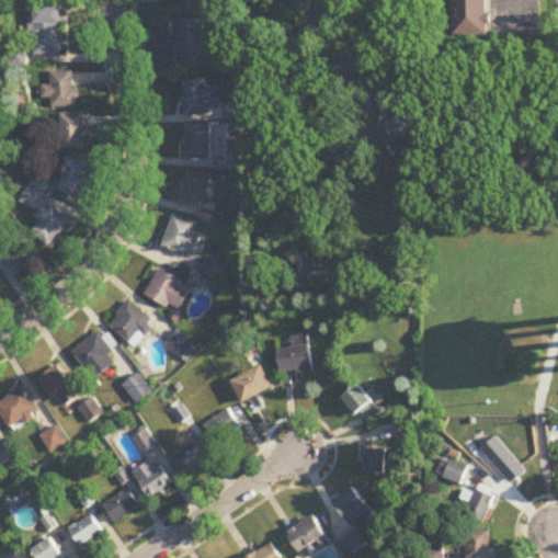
[(447,0),(448,34),(485,34),(485,0),(447,0)]
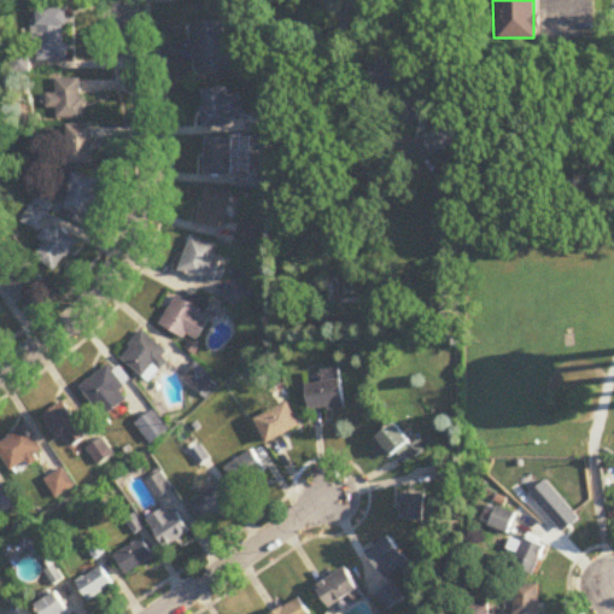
[(64,7),(31,7),(31,59),(64,59),(64,7)]
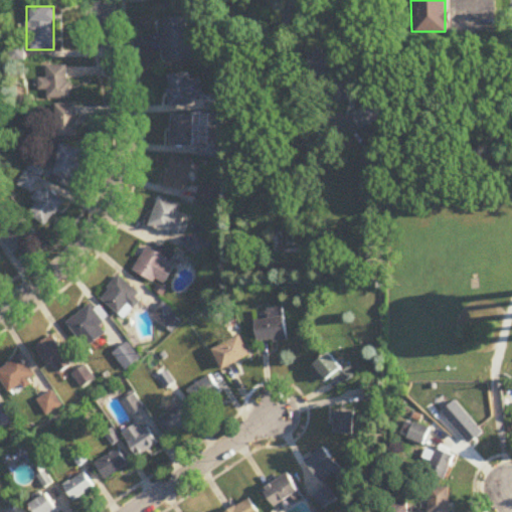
[(185,15),(158,18),(163,61),(189,59),(185,15)]
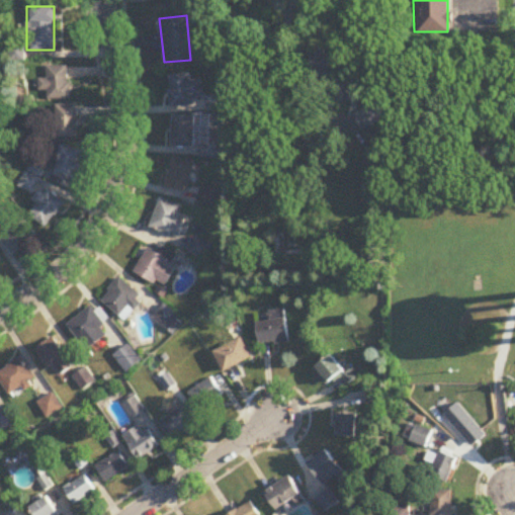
[(46,97),(67,97),(67,65),(45,65),(45,78),(37,78),(37,87),(46,87),(46,97)]
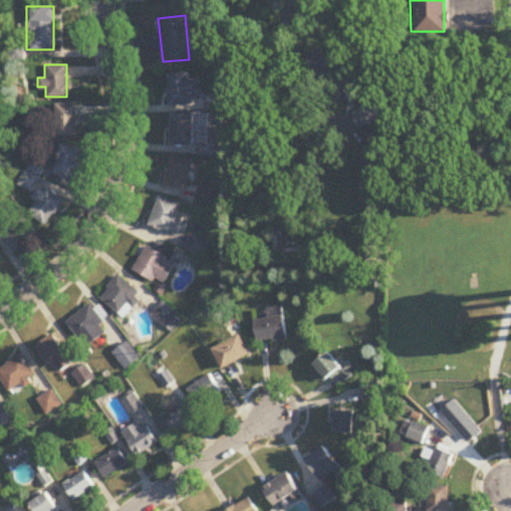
[(199,95),(197,77),(186,79),(185,71),(163,75),(168,105),(190,102),(189,97),(199,95)]
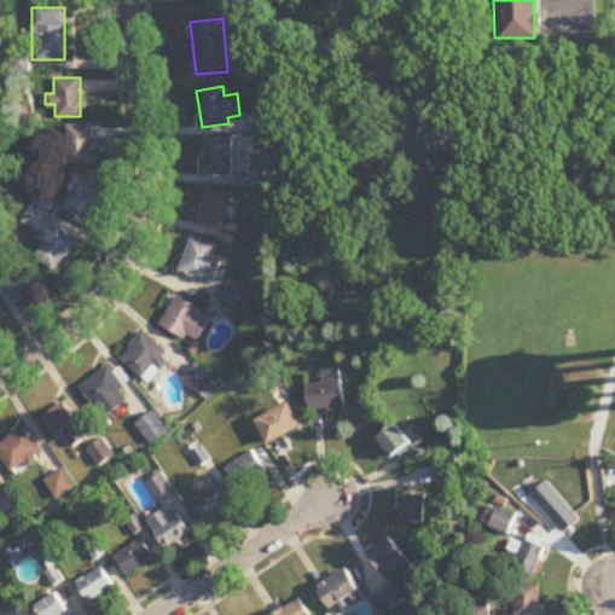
[(243,112),(243,129),(261,131),(261,114),(243,112)]
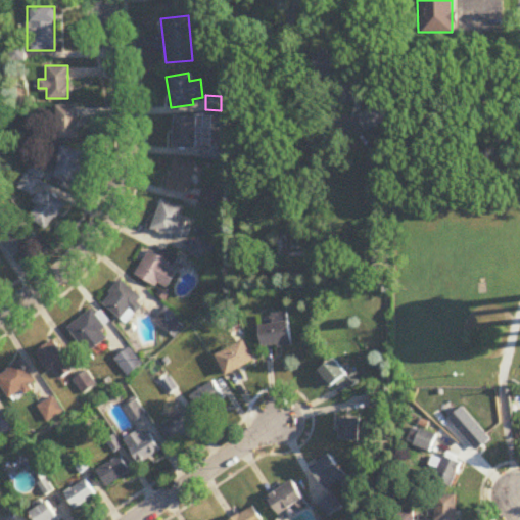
[(76,104),(54,104),(54,137),(76,137),(76,104)]
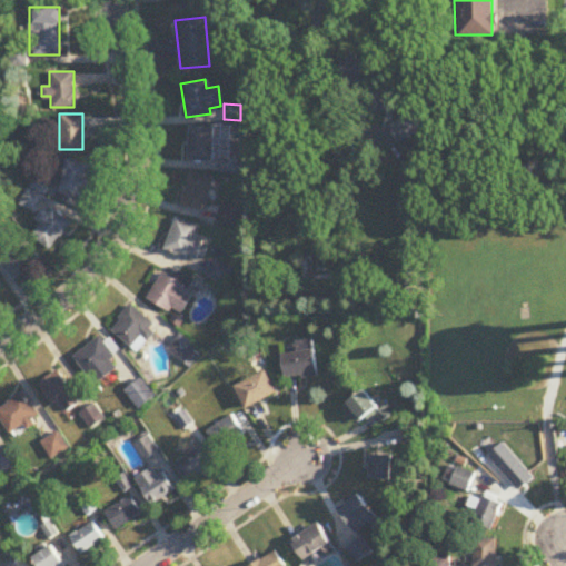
[(185,161),(210,161),(210,127),(185,127),(185,161)]
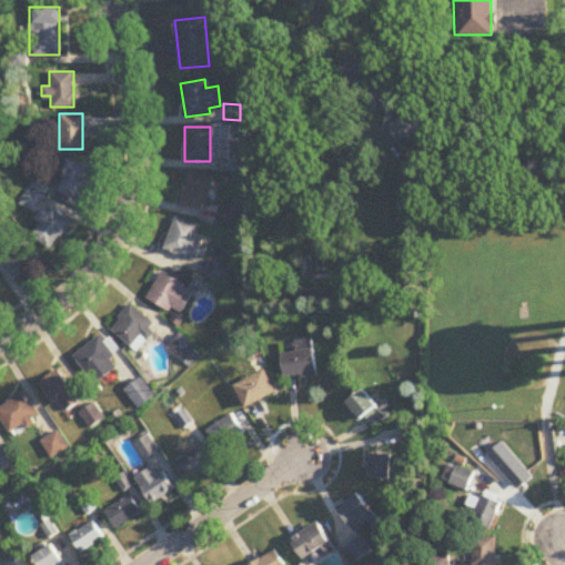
[(88,163),(63,158),(56,190),(79,197),(88,163)]
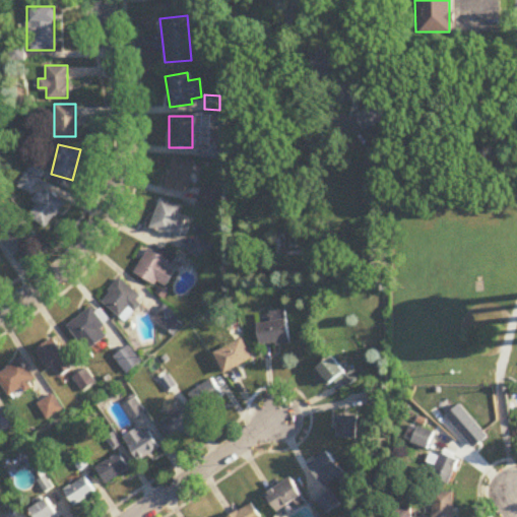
[(198,155),(210,155),(210,144),(198,144),(198,155)]
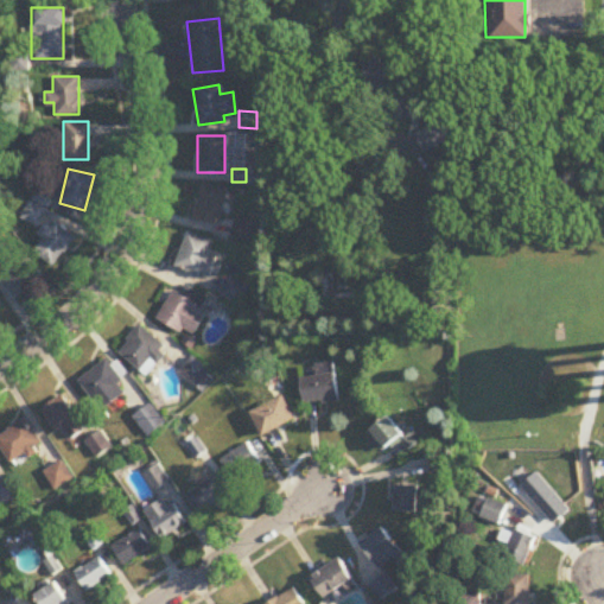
[(18,217),(35,226),(53,189),(36,180),(18,217)]
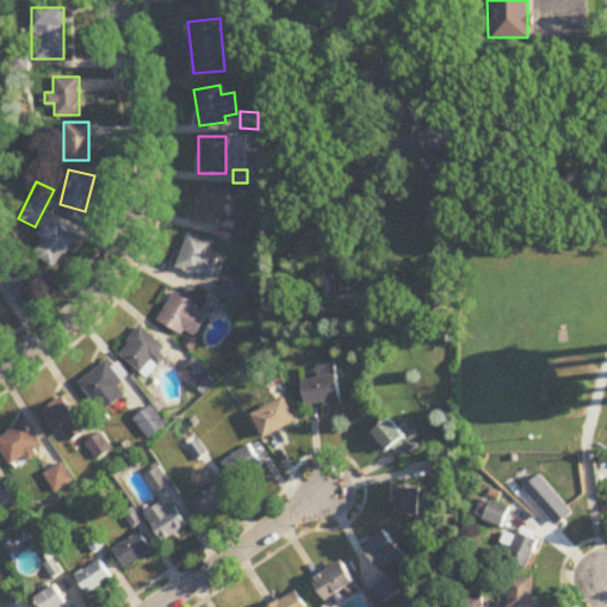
[(218,223),(224,187),(197,184),(192,220),(218,223)]
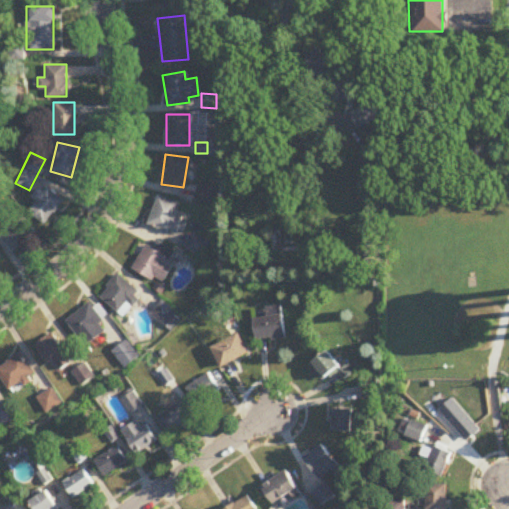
[(208,183),(194,182),(193,200),(208,201),(208,183)]
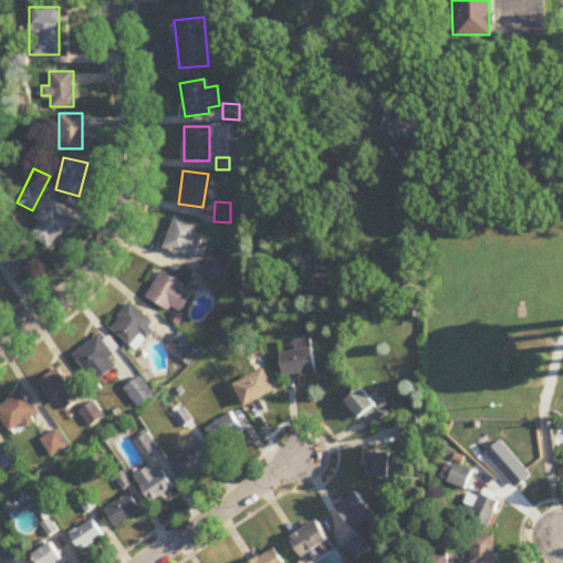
[(29,232),(44,247),(66,222),(43,202),(31,216),(38,222),(29,232)]
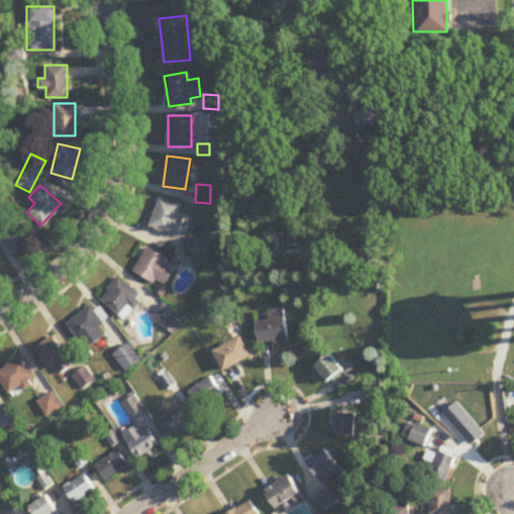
[(180,203),(157,196),(147,225),(181,236),(187,218),(176,214),(180,203)]
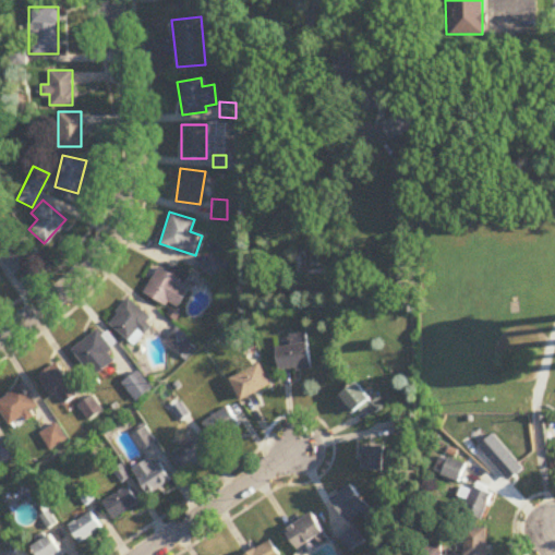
[(0,257),(10,272),(36,253),(23,234),(0,251),(0,257)]
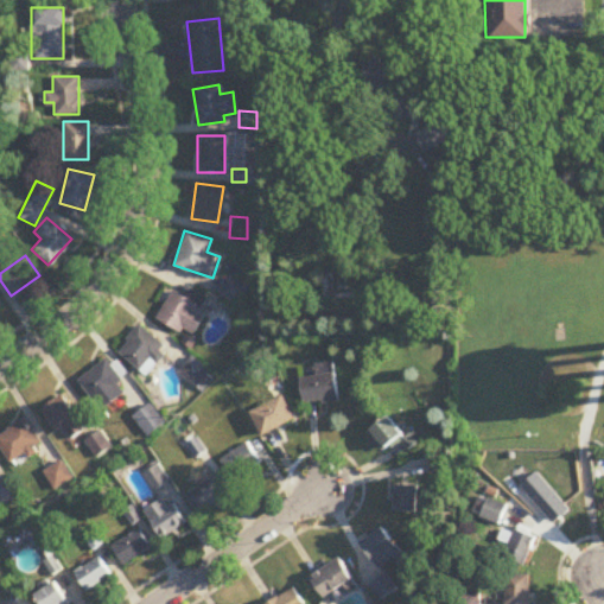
[(217,296),(239,304),(247,284),(227,275),(217,296)]
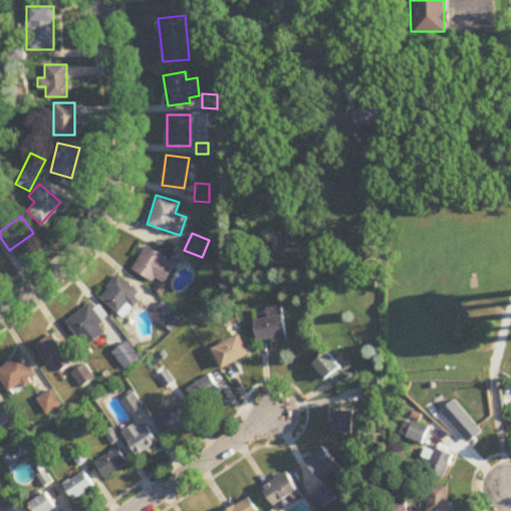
[(159,284),(173,261),(145,244),(131,267),(159,284)]
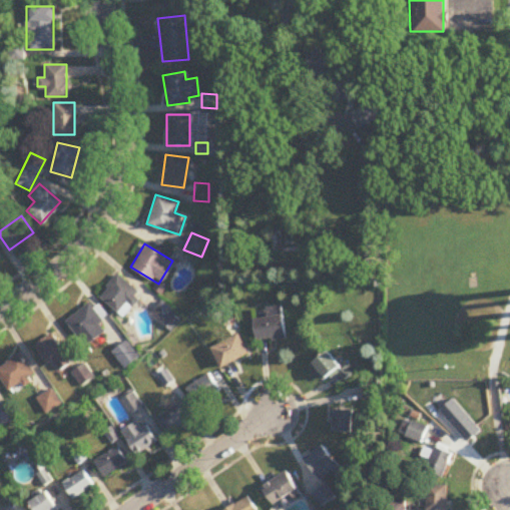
[(139,295),(115,273),(96,293),(120,316),(139,295)]
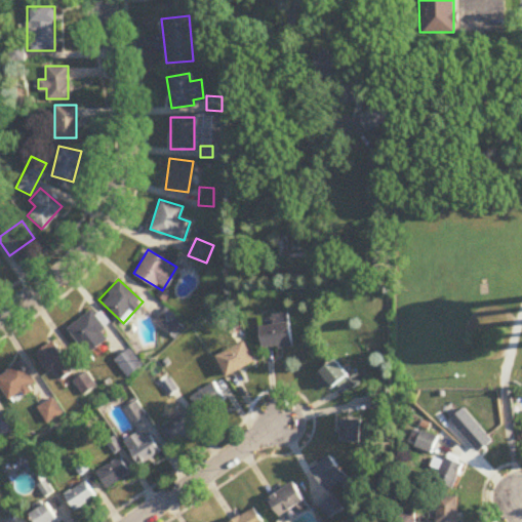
[(86,354),(105,338),(98,330),(104,326),(89,308),(66,327),(86,354)]
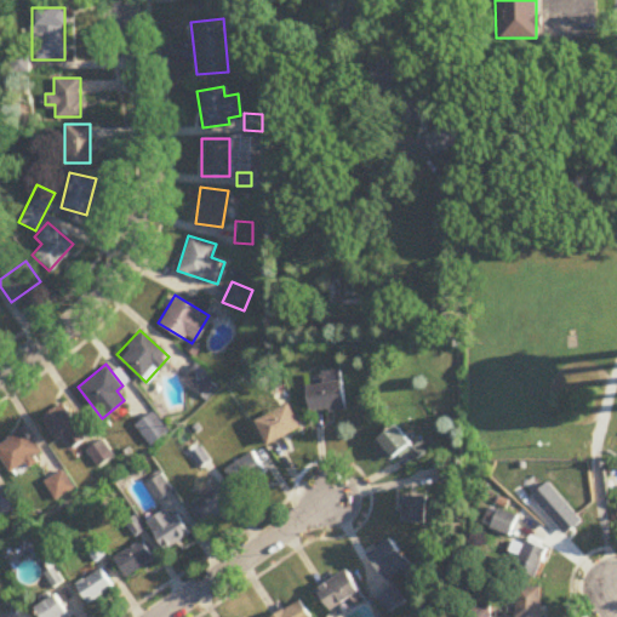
[(194,392),(209,378),(194,364),(181,377),(194,392)]
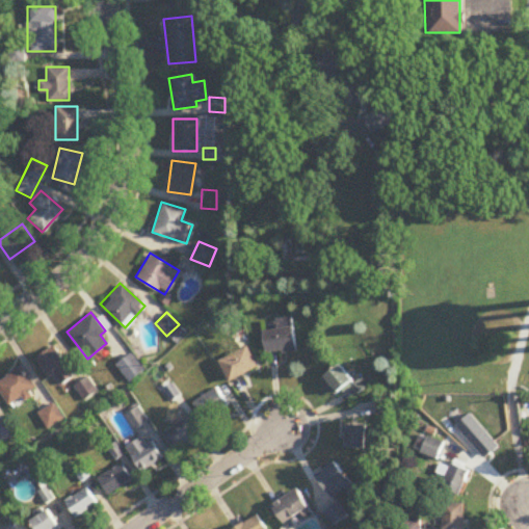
[(263,328),(263,351),(292,351),(292,317),(273,317),(273,328),(263,328)]
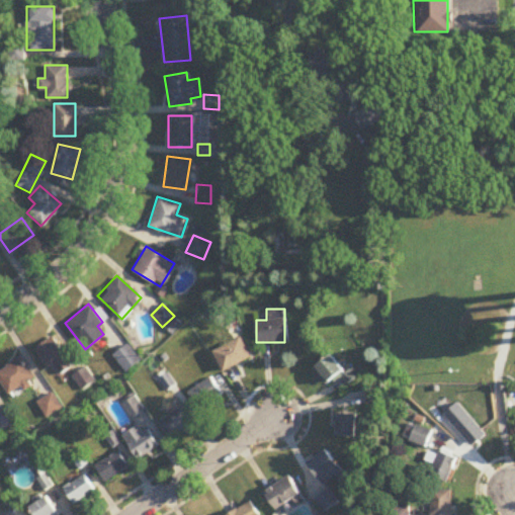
[(210,351),(223,371),(249,355),(238,335),(210,351)]
